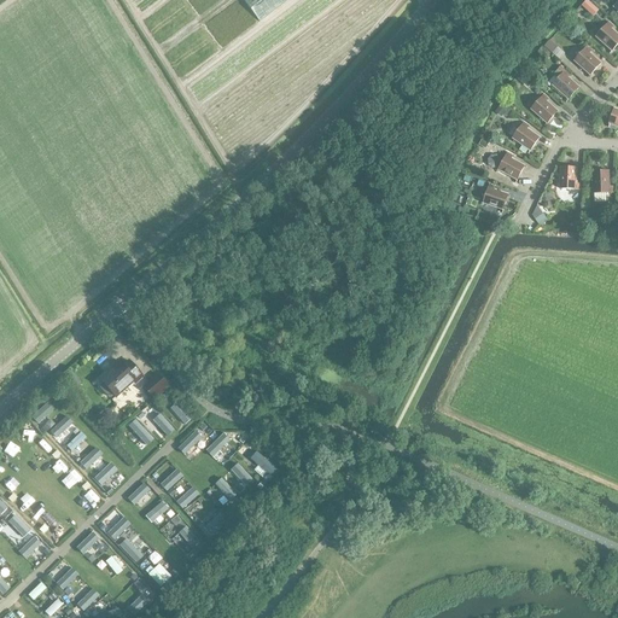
[(596,9),(586,0),(584,0),(579,6),(590,15),(596,9)]
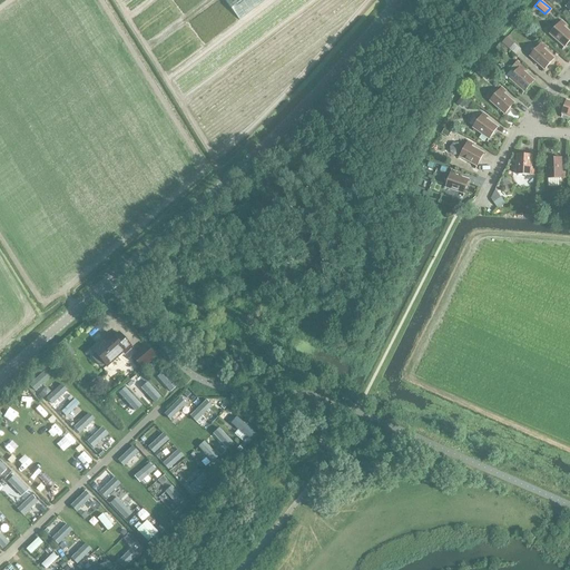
[(550,33),(553,38),(564,47),(569,40),(569,32),(563,27),(566,25),(561,21),(550,33)]
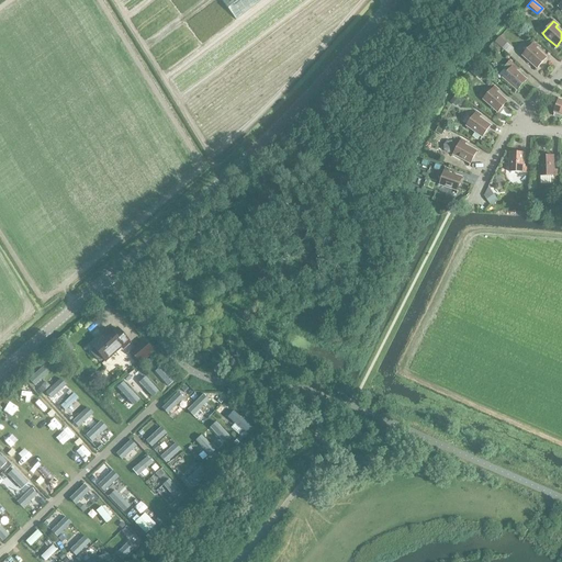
[(498,36),(493,42),(501,48),(506,43),(498,36)]
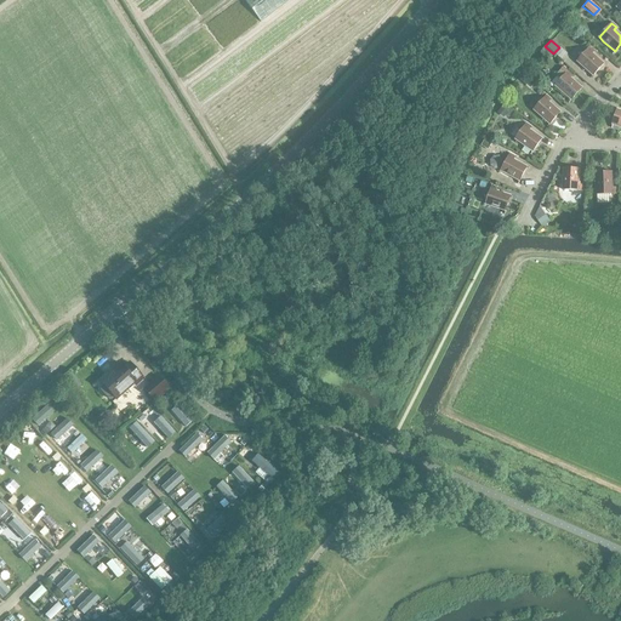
[(594,51),(593,50),(596,46),(593,45),(591,47),(590,47),(577,61),(593,75),(604,64),(592,53),(594,51)]
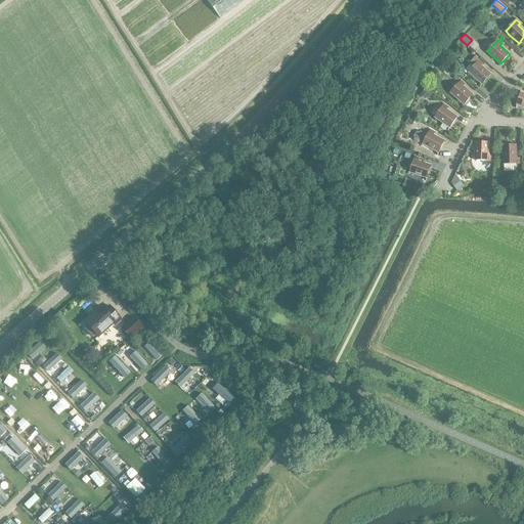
[(469,63),(473,68),(469,72),(482,84),(491,75),(481,66),(483,63),(475,56),(469,63)]
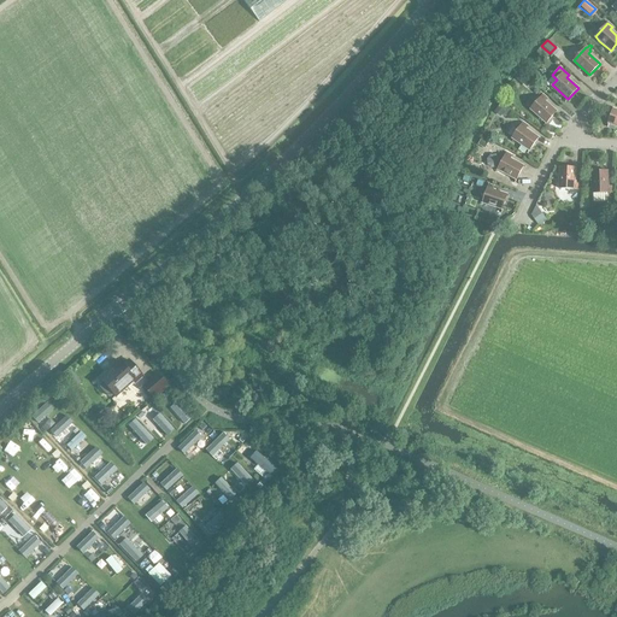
[(524,76),(519,72),(515,78),(519,82),(524,76)]
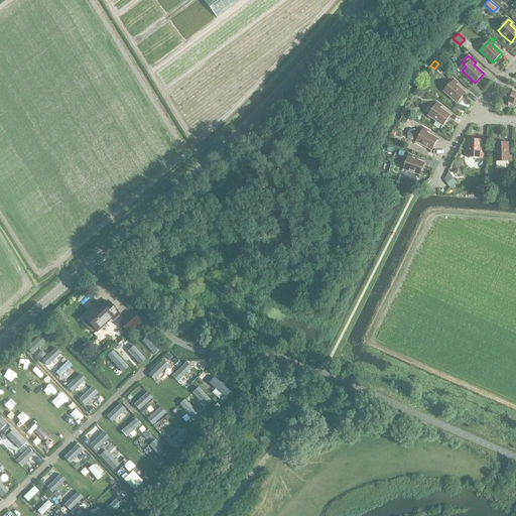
[(443,91),(447,95),(457,103),(466,94),(456,85),(458,83),(455,80),(443,91)]
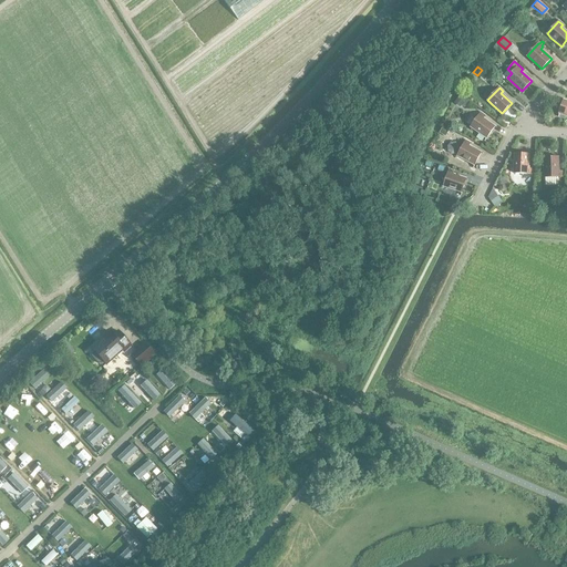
[(463,107),(467,102),(457,95),(453,101),(463,107)]
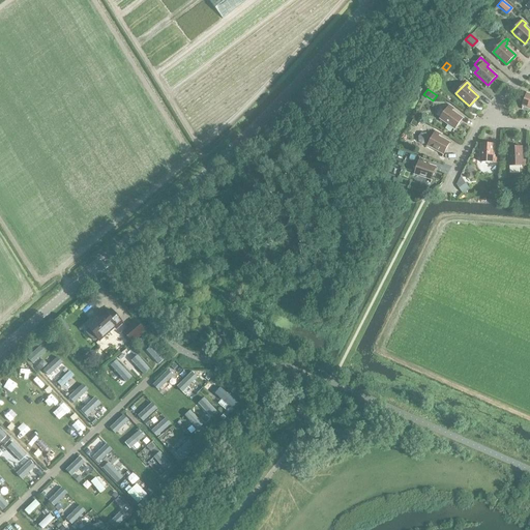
[(440,118),(454,129),(463,118),(451,111),(453,108),(449,106),(440,118)]
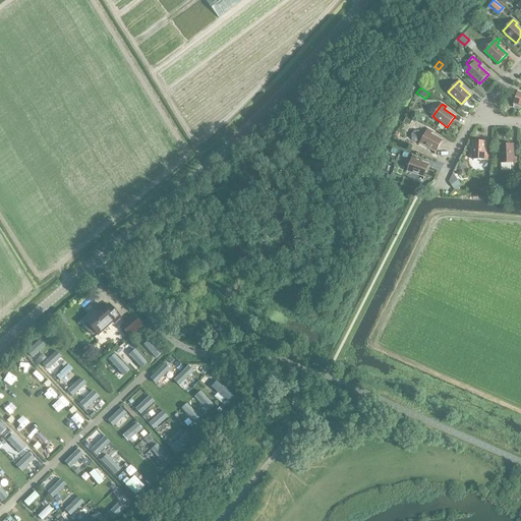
[(403,122),(409,125),(413,117),(408,114),(403,122)]
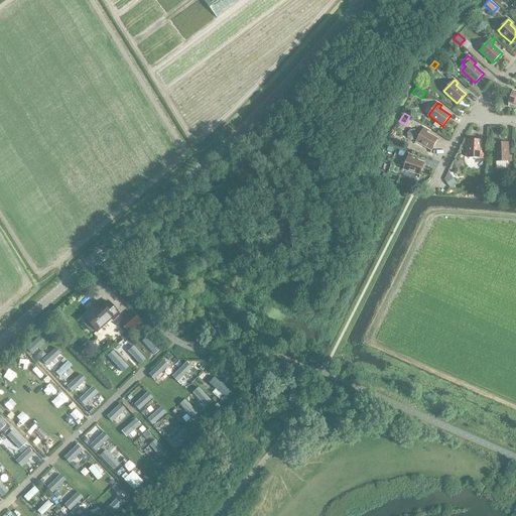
[(416,142),(431,150),(438,139),(426,133),(428,130),(424,128),(416,142)]
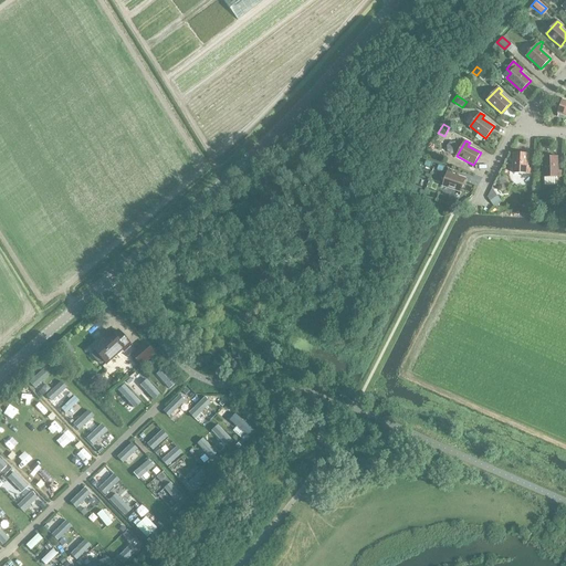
[(531,168),(527,168),(528,154),(514,154),(513,173),(531,174),(531,168)]
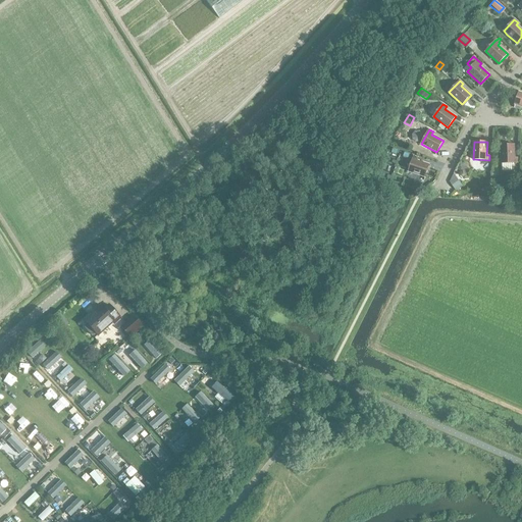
[(502,163),(518,162),(518,158),(515,158),(514,145),(501,145),(502,163)]
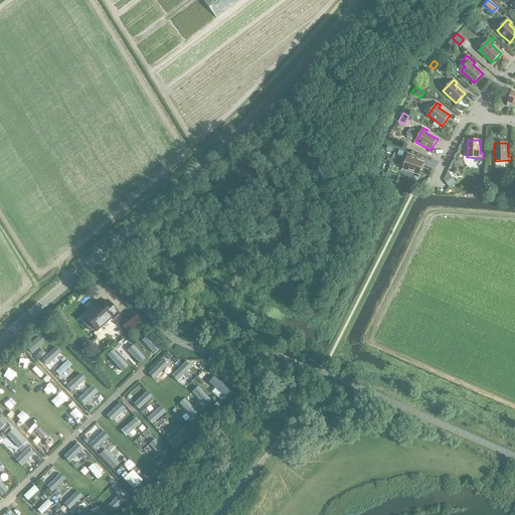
[(402,169),(419,175),(423,163),(411,158),(412,156),(408,154),(402,169)]
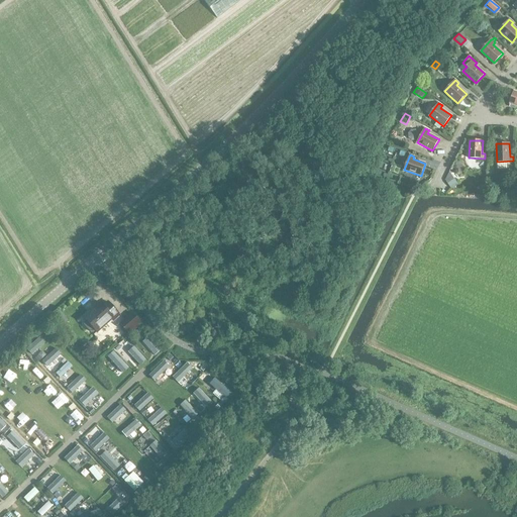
[(454,179),(448,184),(452,189),(458,185),(454,179)]
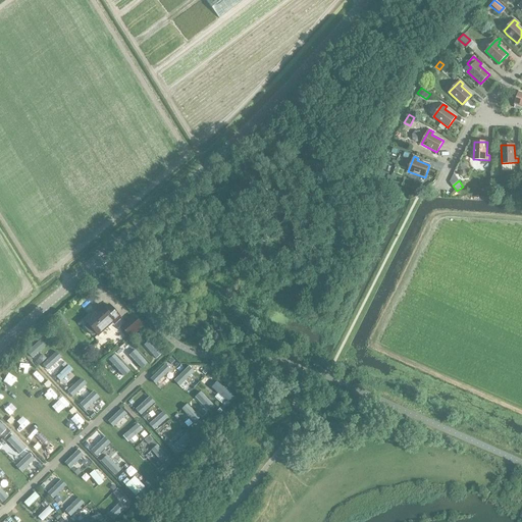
[(516,186),(513,193),(518,195),(521,188),(516,186)]
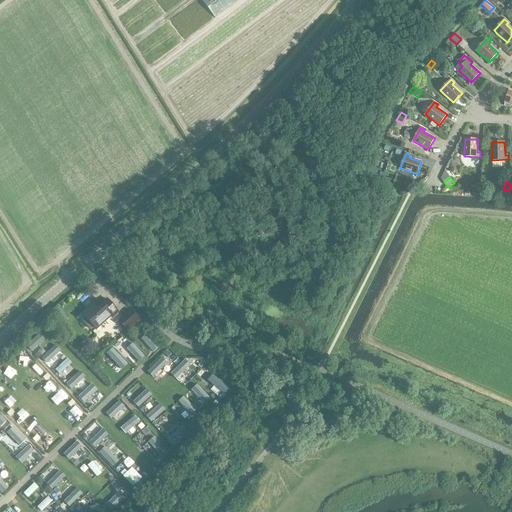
[(41,264),(35,268),(41,278),(46,275),(41,264)]
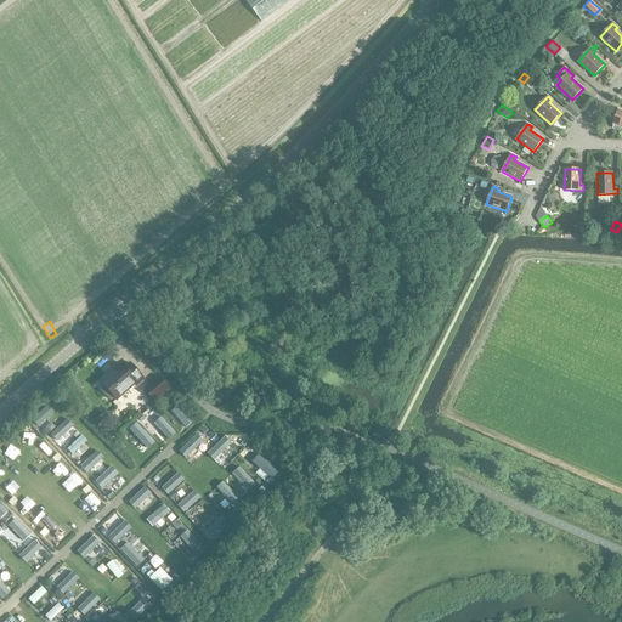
[(100,382),(102,384),(100,388),(100,390),(108,400),(111,400),(114,397),(117,400),(134,384),(135,386),(143,379),(130,363),(125,368),(119,363),(100,382)]
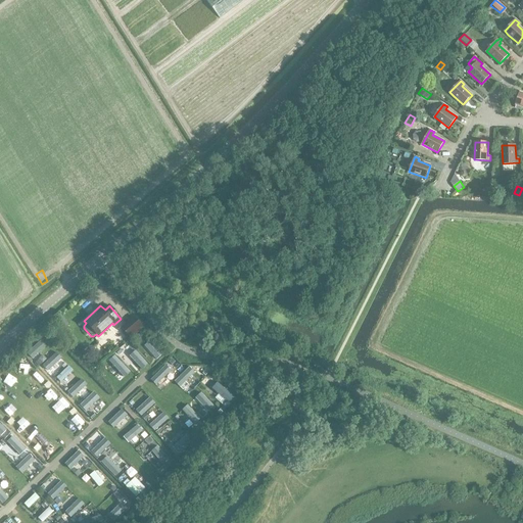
[(122,328),(129,337),(130,338),(142,327),(133,317),(122,328)]
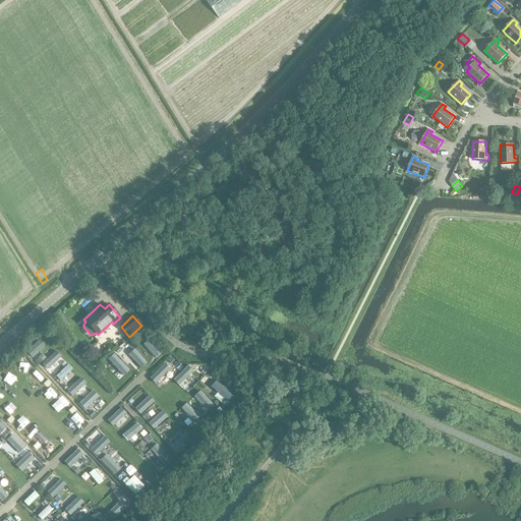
[(46,345),(40,338),(26,350),(32,356),(46,345)]
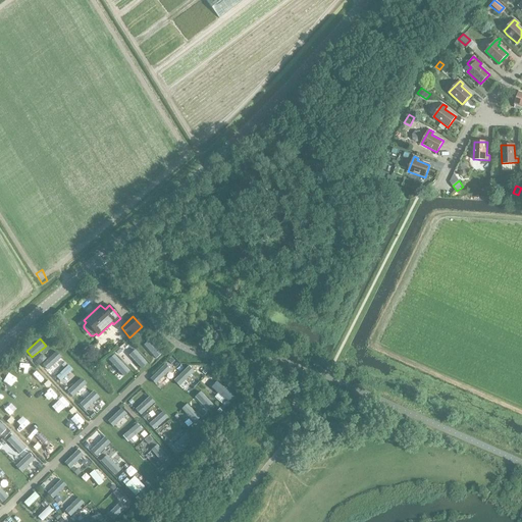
[(161,353),(149,338),(143,345),(155,358),(161,353)]
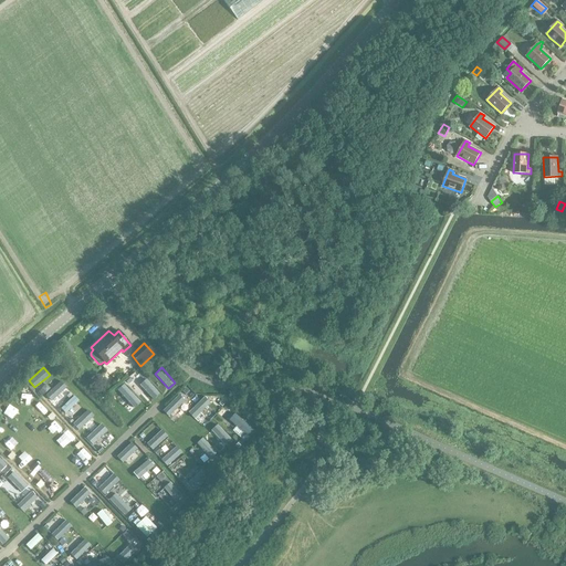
[(158,392),(145,378),(138,384),(153,398),(158,392)]
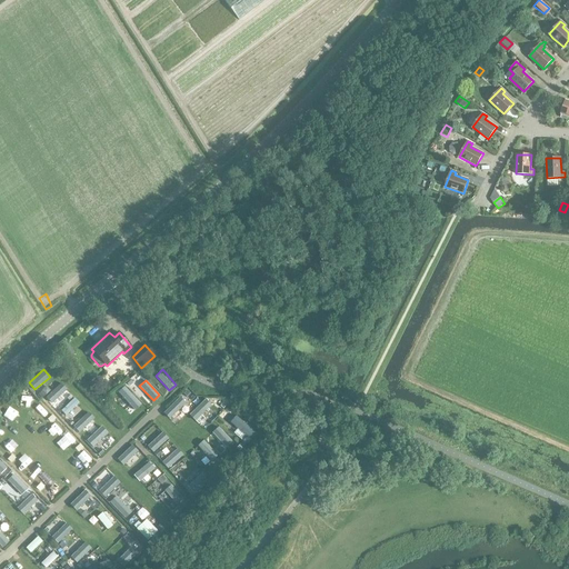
[(66,389),(60,382),(46,396),(51,402),(66,389)]
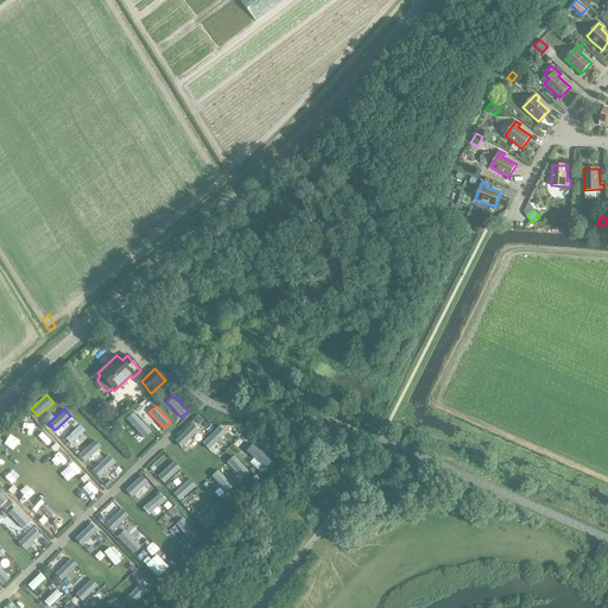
[(151,431),(133,412),(126,418),(144,437),(151,431)]
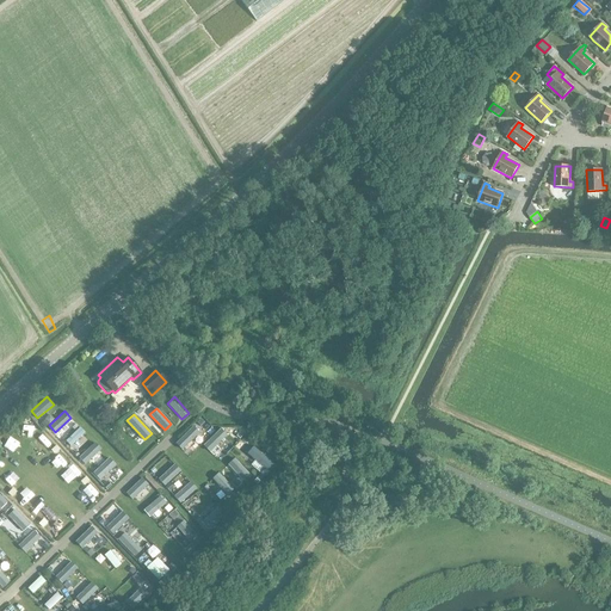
[(22,429),(29,437),(37,430),(30,421),(22,429)]
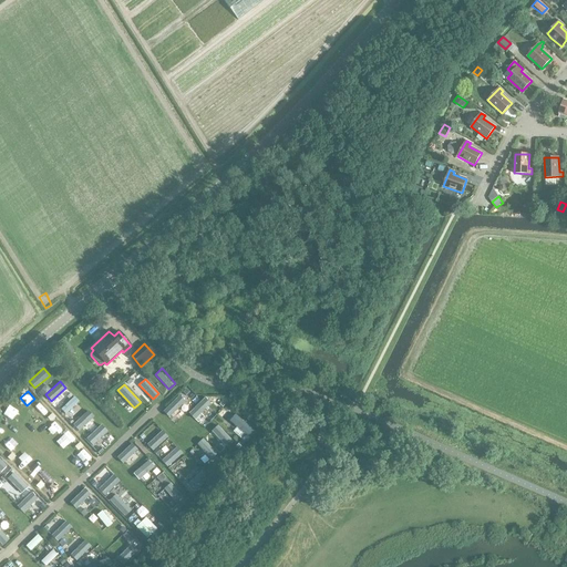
[(185,401),(178,394),(162,411),(168,416),(185,401)]
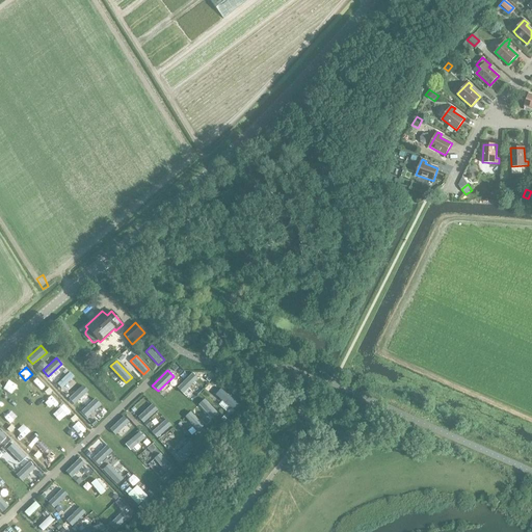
[(74,376),(69,371),(57,382),(61,388),(74,376)]
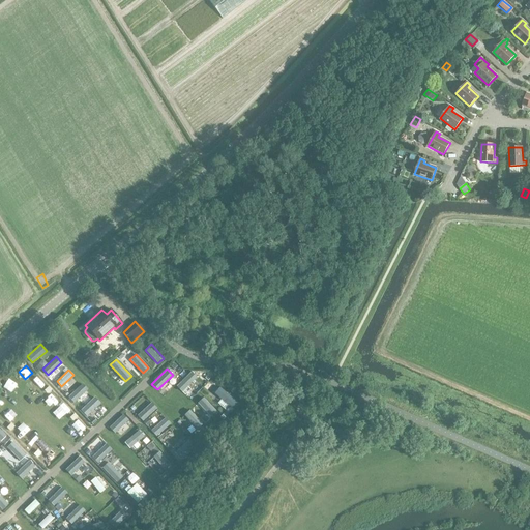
[(197,377),(190,371),(175,385),(181,391),(197,377)]
